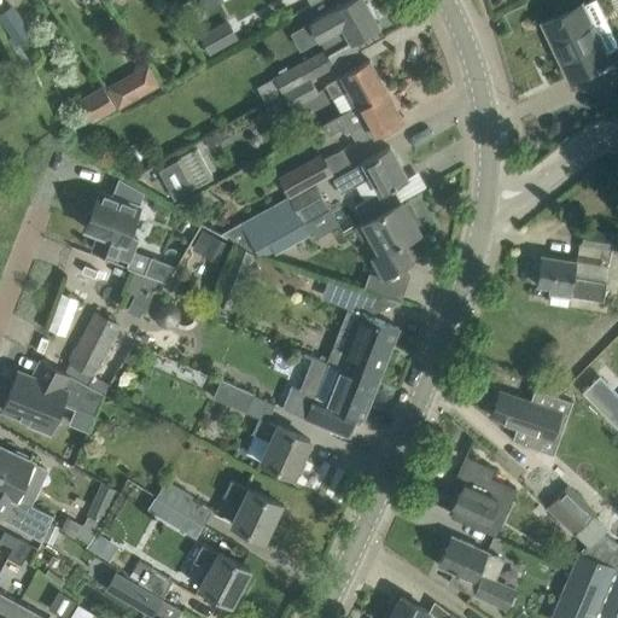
[(310,23),(325,48),(327,47),(336,64),(359,52),(353,41),(378,27),(363,0),(349,0),(333,10),(310,23)]
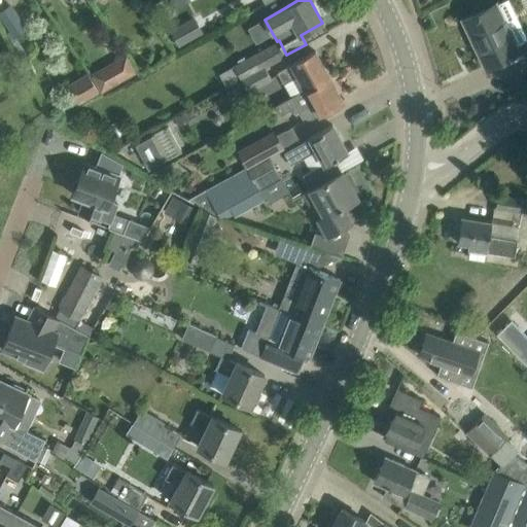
[(28,29),(11,4),(0,11),(0,18),(9,31),(5,33),(24,59),(29,55),(16,37),(28,29)]
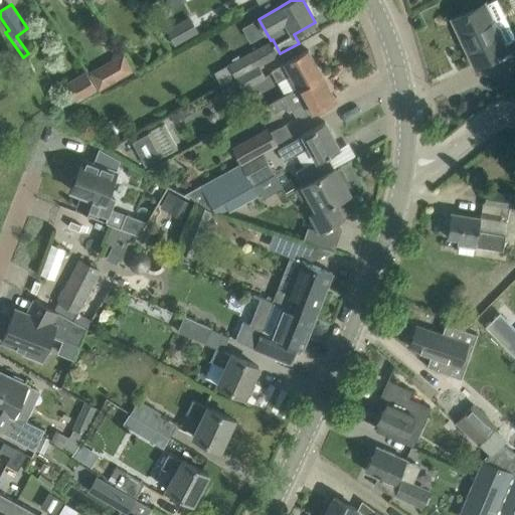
[(475,64),(506,50),(484,5),(453,19),(475,64)]
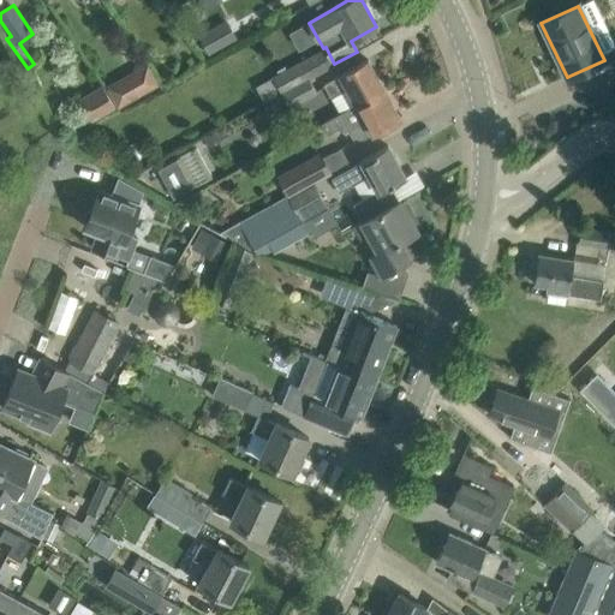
[(227,19),(198,36),(209,54),(237,39),(227,19)]
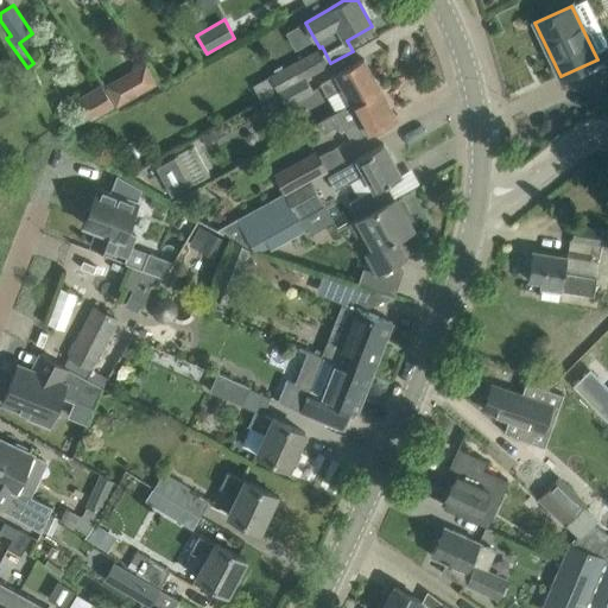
[(266,100),(306,77),(330,63),(322,46),(320,48),(270,75),(270,76),(253,86),(261,101),(265,100),(266,100)]
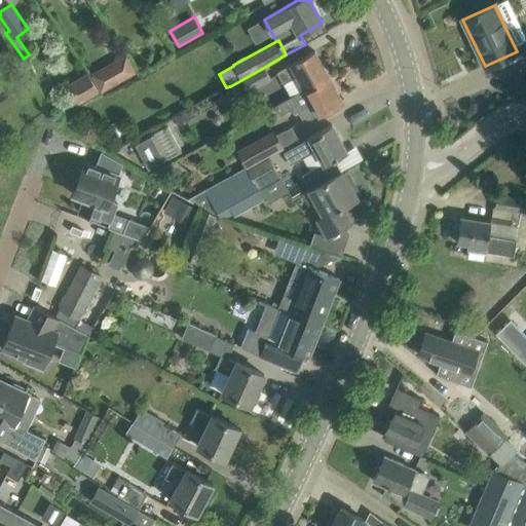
[(304,89),(328,76),(314,50),(291,64),(291,65),(276,72),(283,83),(297,76),(304,89)]
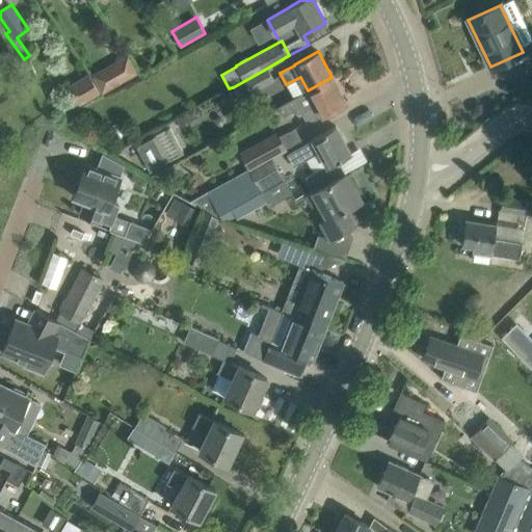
[(134,74),(127,60),(110,69),(117,83),(134,74)]
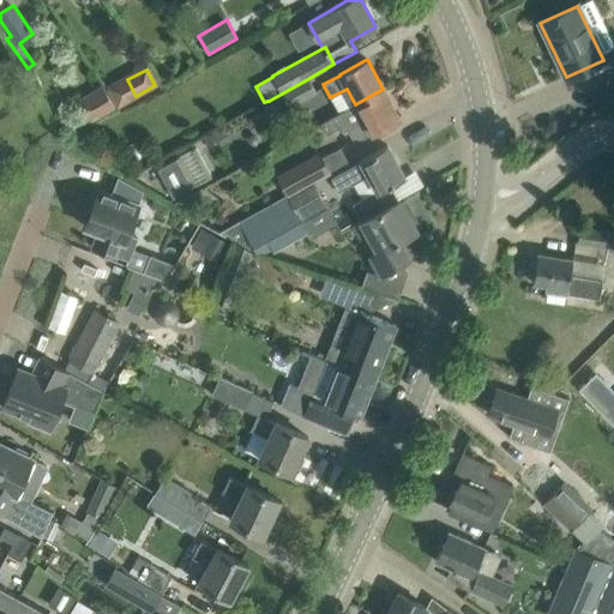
[(289,108),(318,92),(309,78),(269,101),(275,113),(288,107),(289,108)]
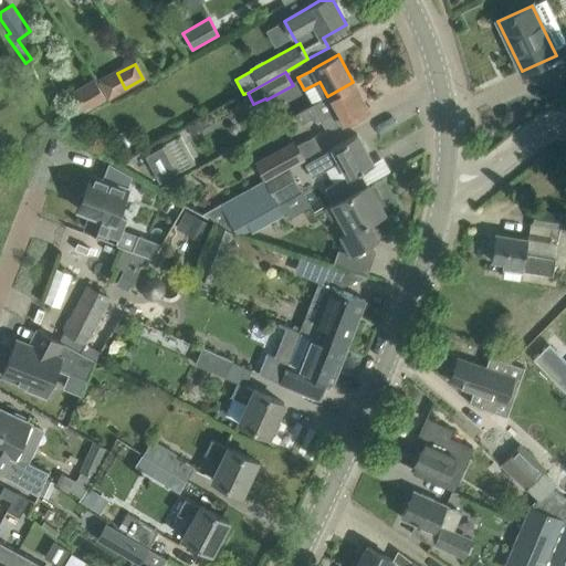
[(86,111),(104,101),(93,81),(75,92),(86,111)]
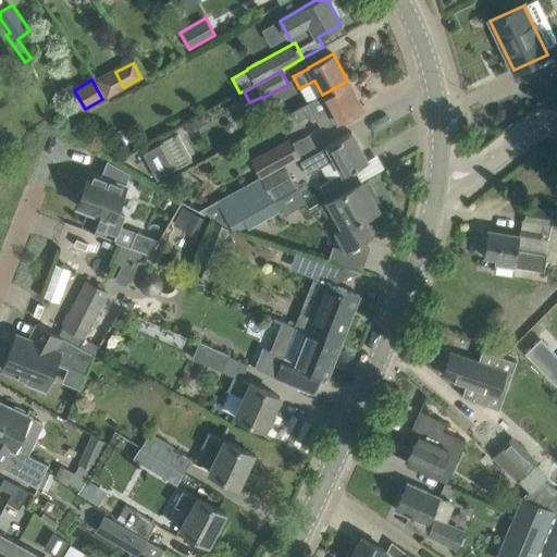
[(362,108),(347,81),(322,95),(292,111),(296,122),(309,114),(311,119),(316,118),(322,130),(337,121),(362,108)]
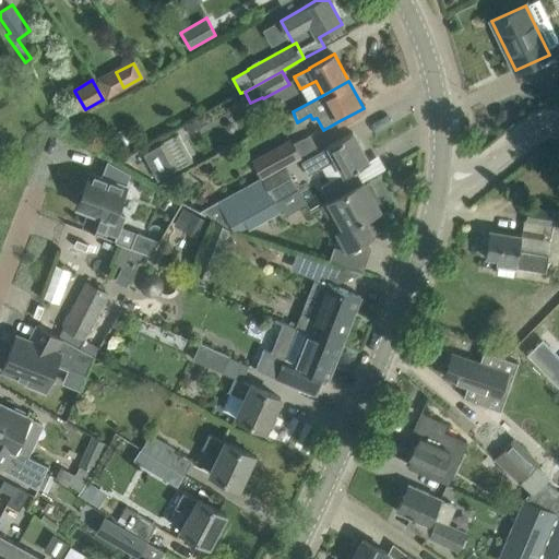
[(329,147),(311,156),(301,162),(309,175),(335,159),(343,174),(321,186),(330,201),(363,181),(355,168),(368,161),(353,132),(328,146),(329,147)]
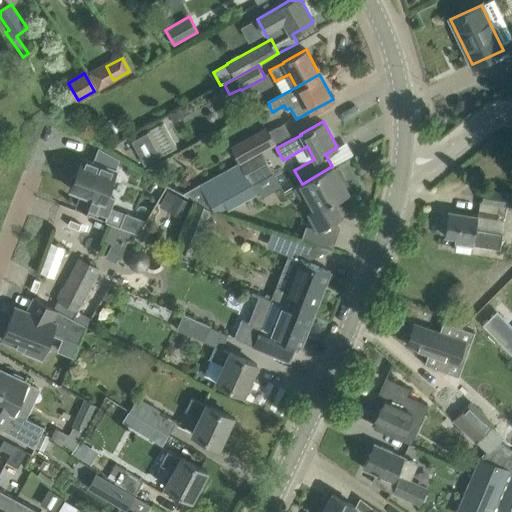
[(164,123),(131,141),(144,165),(177,148),(164,123)]
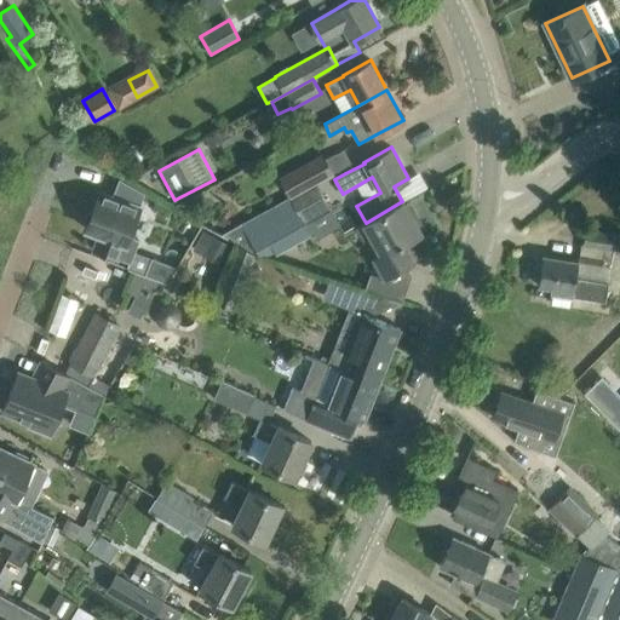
[(279,178),(290,197),(291,200),(317,184),(317,187),(337,176),(322,154),(279,178)]
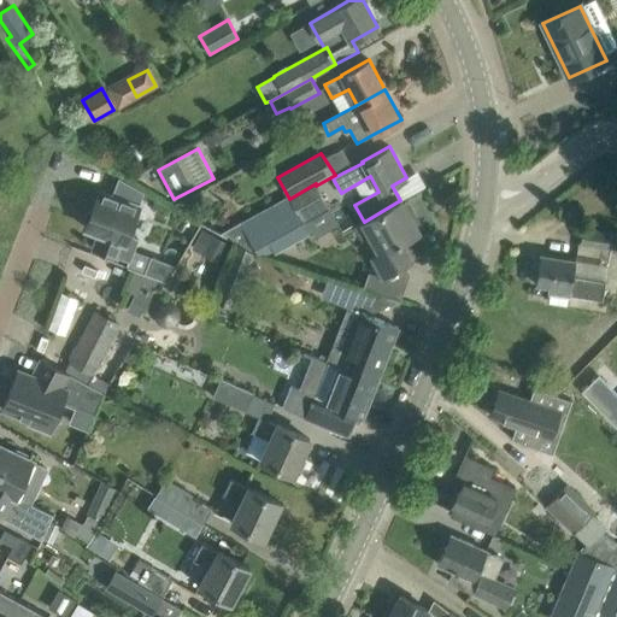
[(325,210),(329,209),(316,186),(316,183),(289,199),(304,223),(309,221),(316,234),(334,224),(325,210)]
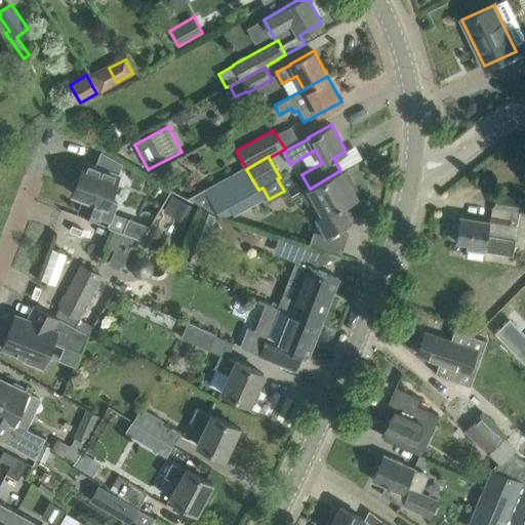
[(118,175),(84,162),(72,194),(83,198),(79,212),(98,219),(99,218),(110,221),(117,203),(109,200),(118,175)]
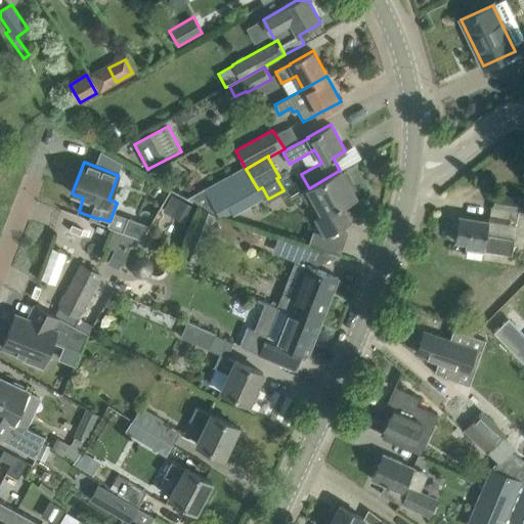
[(258,189),(246,169),(245,167),(187,199),(212,212),(217,211),(219,215),(232,212),(233,214),(262,198),(258,189)]
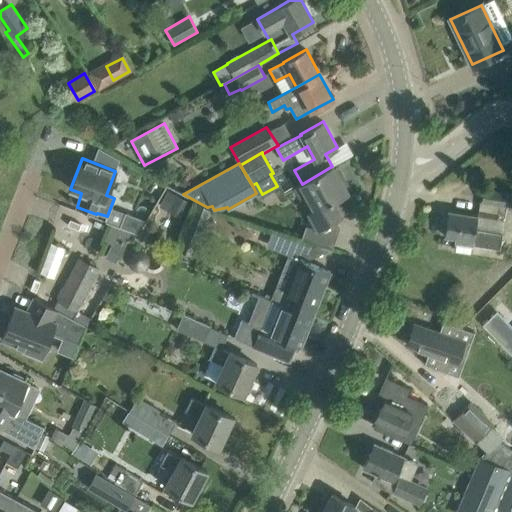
[(339,179),(332,166),(302,184),(294,188),(300,199),(307,195),(308,197),(315,209),(308,213),(317,230),(345,214),(336,199),(347,193),(345,189),(349,187),(343,176),(339,179)]
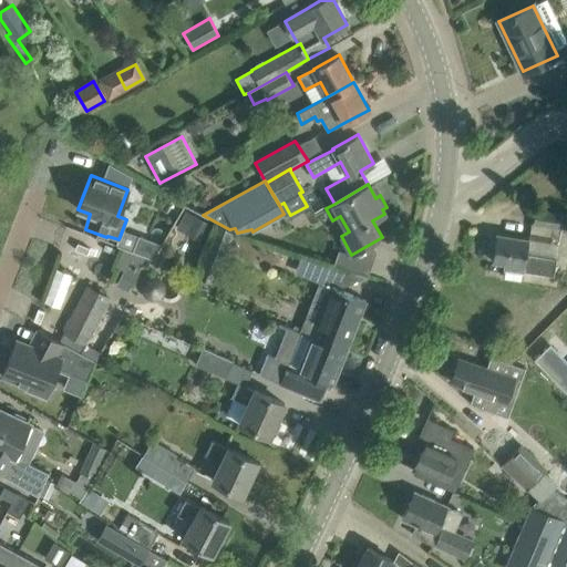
[(533,224),(562,228),(566,229),(566,214),(535,209),(533,224)]
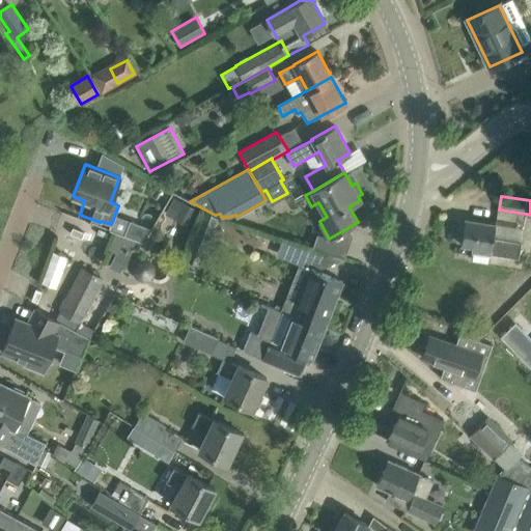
[(219,219),(201,208),(193,235),(210,243),(219,219)]
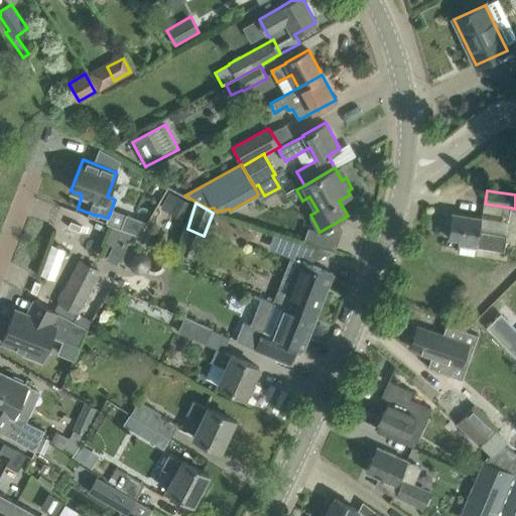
[(452,213),(447,238),(460,240),(458,252),(476,255),(477,246),(504,250),(506,235),(481,231),(483,218),(452,213)]
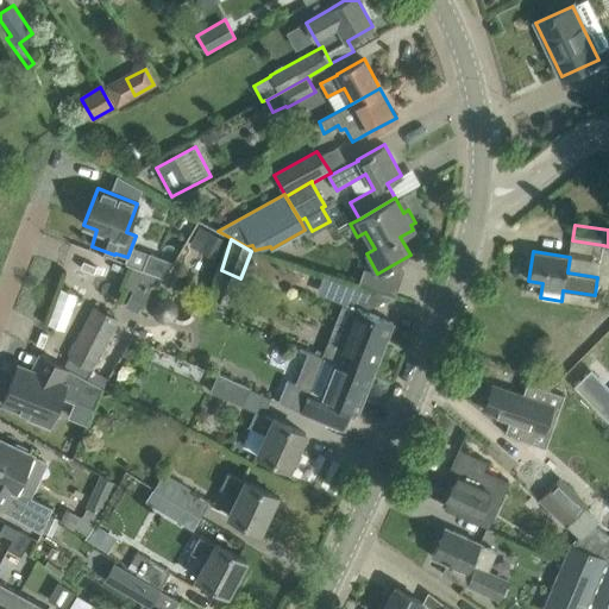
[(149,253),(143,270),(164,277),(171,267),(164,264),(165,261),(149,253)]
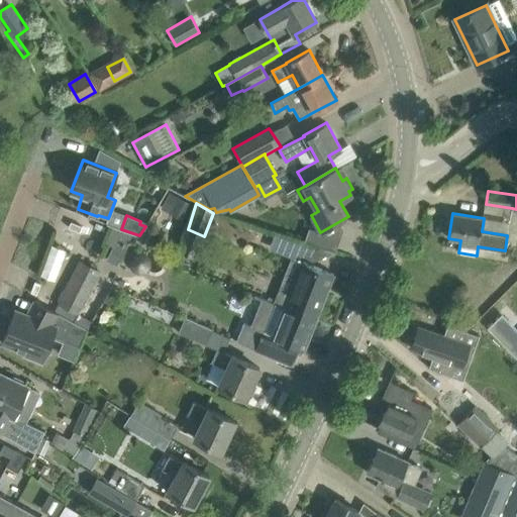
[(129,240),(118,234),(106,257),(117,264),(129,240)]
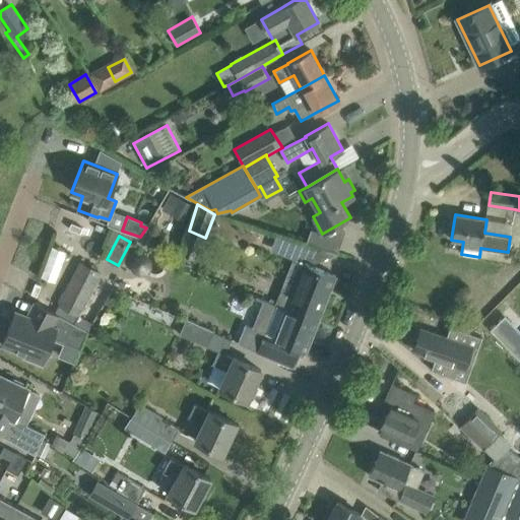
[(78,316),(100,274),(80,263),(58,306),(78,316)]
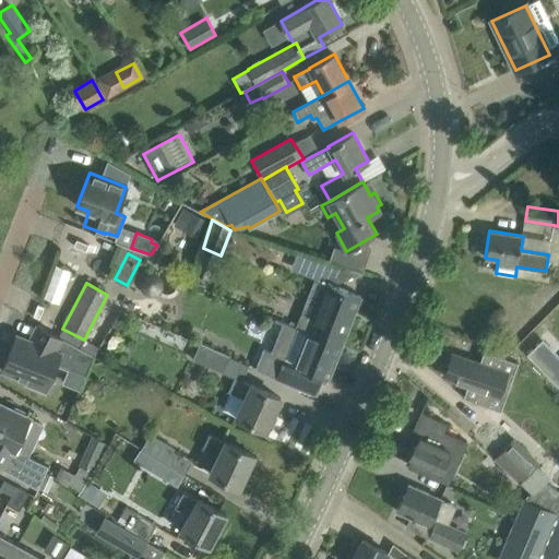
[(307,332),(342,345),(360,296),(325,283),(307,332)]
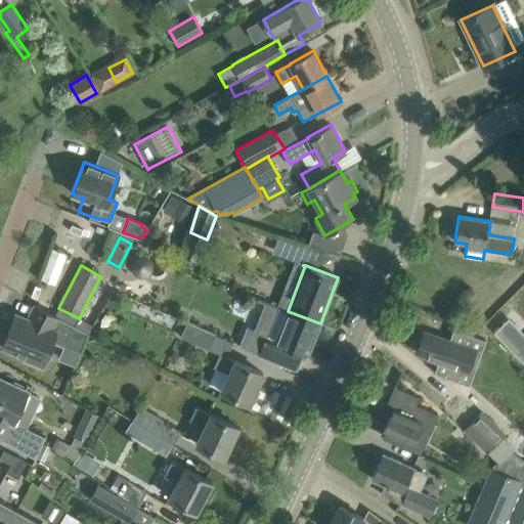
[(42,367),(52,342),(53,340),(64,344),(64,345),(80,351),(87,333),(35,304),(27,318),(15,313),(2,348),(25,357),(24,360),(42,367)]
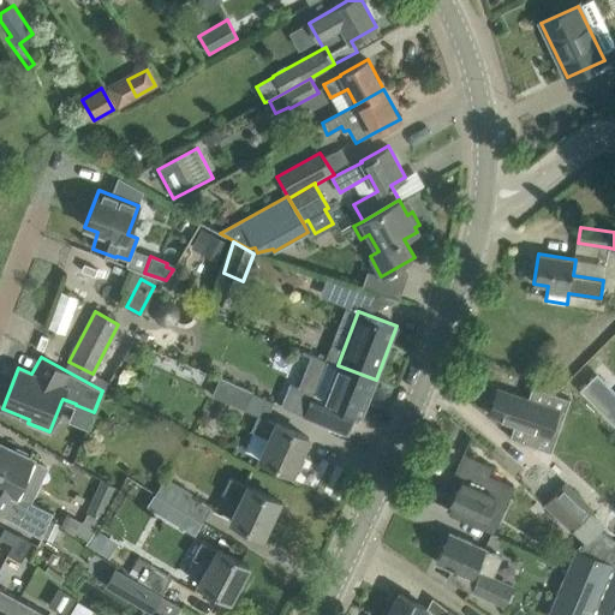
[(376,380),(338,365),(324,399),(291,386),(282,406),(306,417),(326,425),(333,407),(362,418),(376,380)]
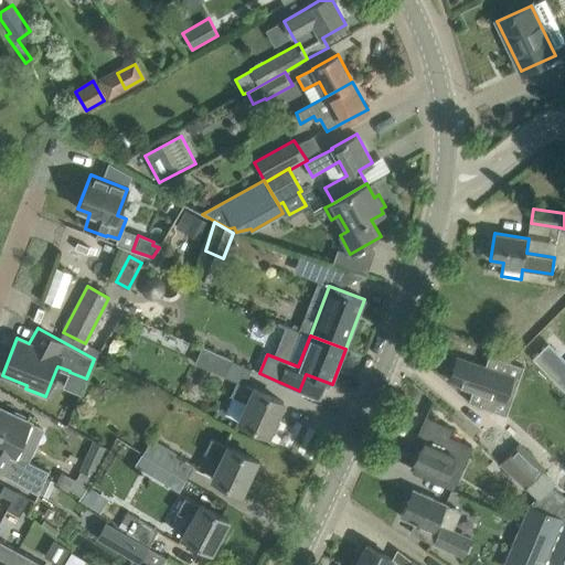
[(226,376),(233,361),(193,343),(188,356),(195,361),(195,362),(226,376)]
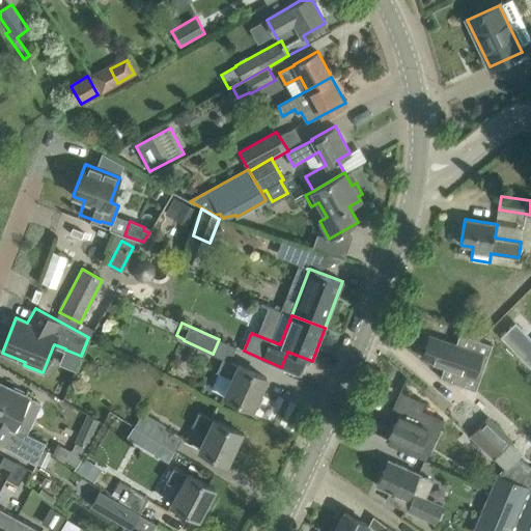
[(530,346),(511,326),(500,336),(530,367),(530,346)]
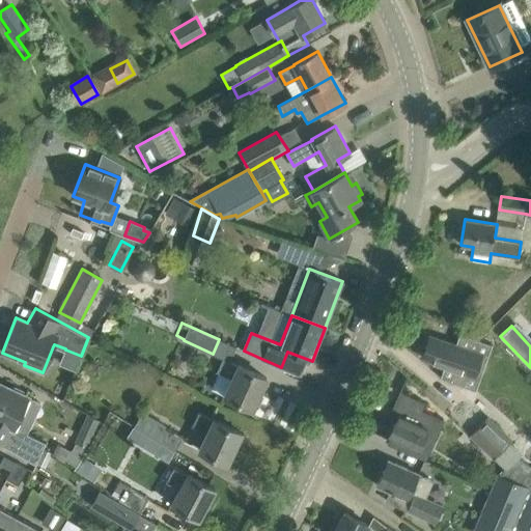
[(429,336),(421,358),(441,364),(444,366),(440,378),(475,391),(492,345),(459,333),(455,345),(449,342),(429,336)]
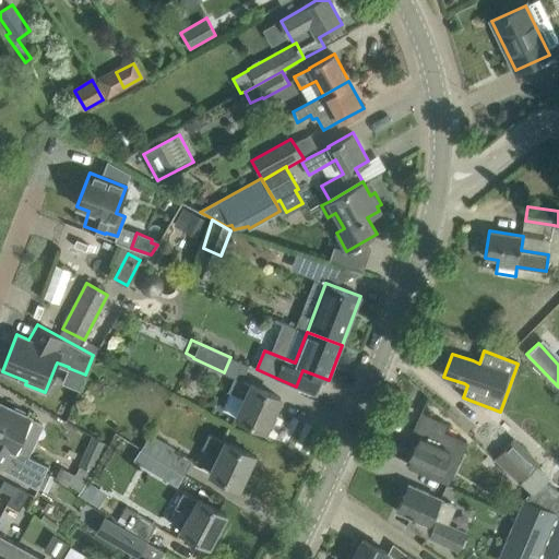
[(277,418),(273,415),(281,399),(250,384),(250,385),(234,378),(228,392),(244,399),(236,416),(265,430),(266,428),(272,430),(277,418)]
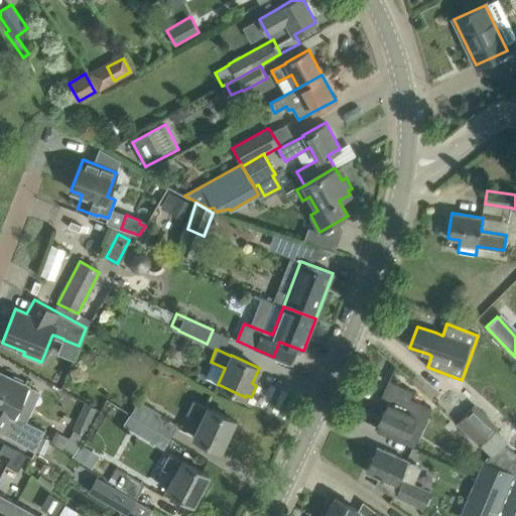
[(0,431),(34,452),(44,430),(17,417),(24,402),(21,400),(27,386),(23,384),(22,380),(14,376),(11,378),(0,373),(0,431)]
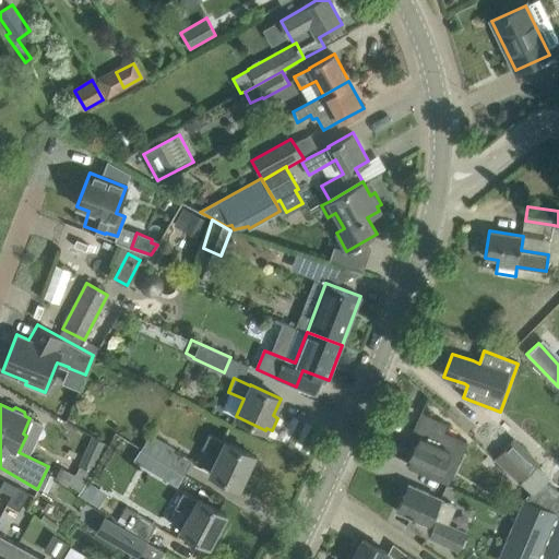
[(454,468),(456,463),(465,443),(449,436),(450,435),(419,420),(413,435),(418,437),(406,463),(438,478),(444,464),(454,468)]
